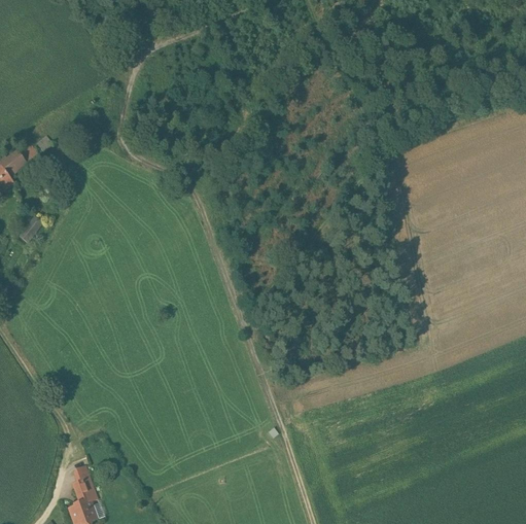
[(18,150),(6,158),(4,154),(0,156),(0,164),(8,175),(27,163),(18,150)]
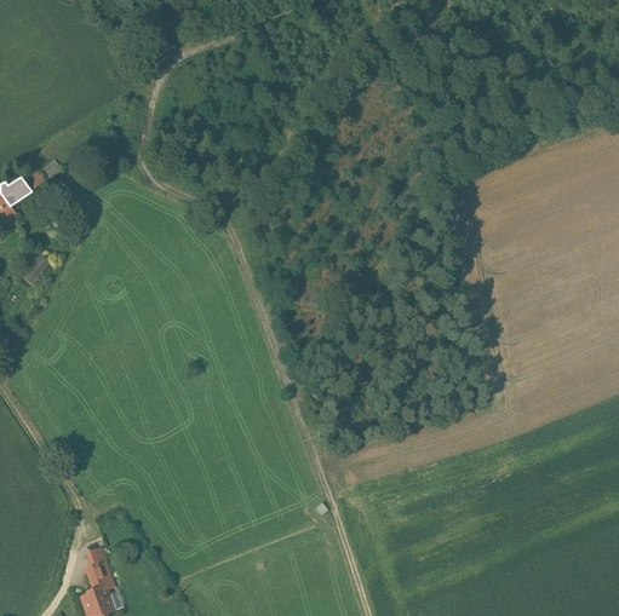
[(0,213),(5,222),(16,213),(10,206),(0,193),(0,213)]
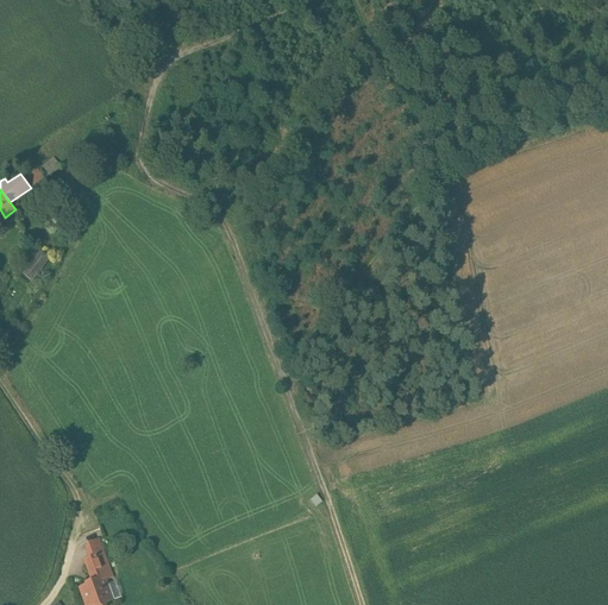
[(39,249),(23,272),(31,279),(49,256),(39,249)]
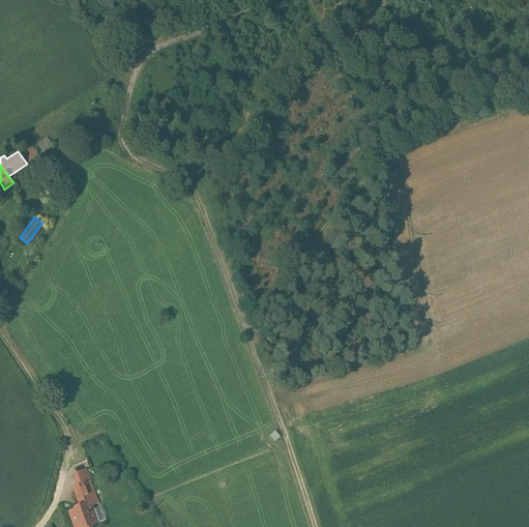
[(280,435),(274,429),(269,433),(274,438),(280,435)]
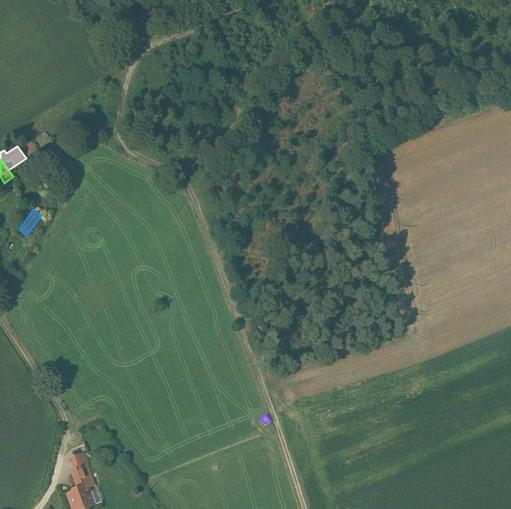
[(82,451),(72,454),(72,457),(75,466),(86,462),(82,451)]
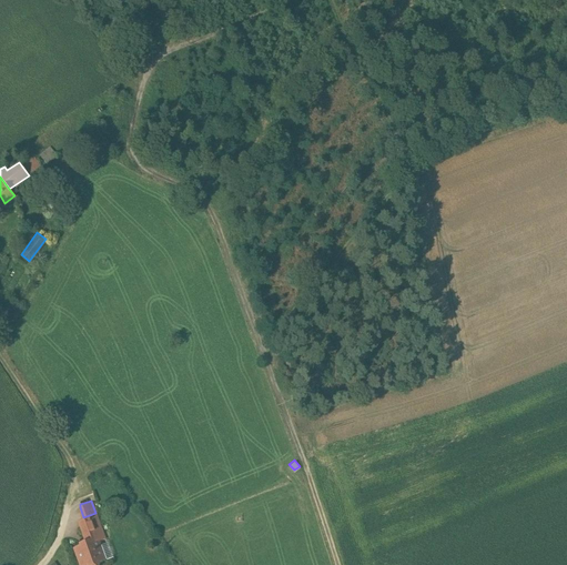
[(73,546),(80,564),(83,564),(88,564),(97,564),(99,562),(98,561),(104,558),(94,530),(101,526),(95,513),(83,517),(79,520),(85,540),(80,542),(81,544),(73,546)]
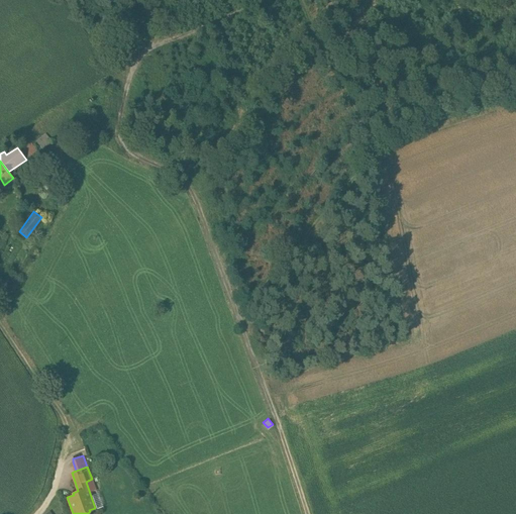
[(97,506),(103,504),(97,488),(91,490),(97,506)]
